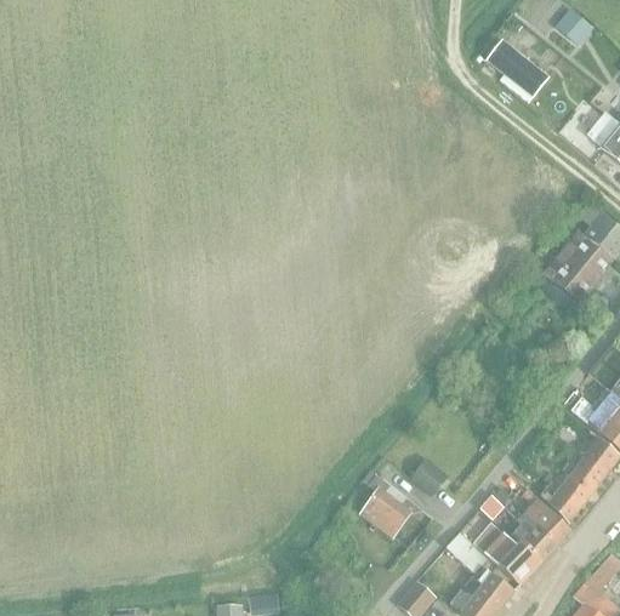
[(556,23),(579,43),(595,24),(570,5),(556,23)]
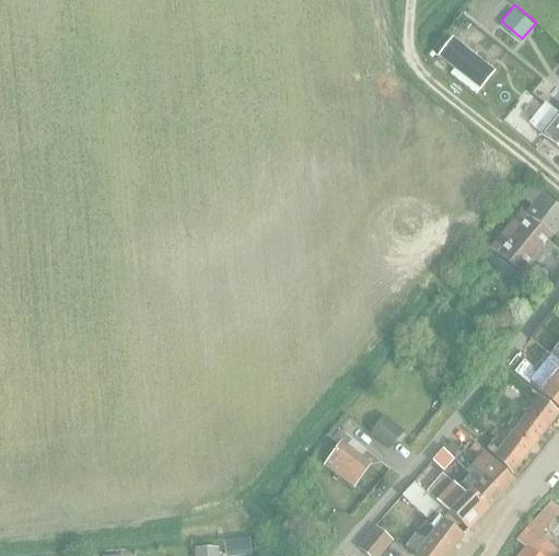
[(495,68),(453,35),(439,54),(480,87),(495,68)]
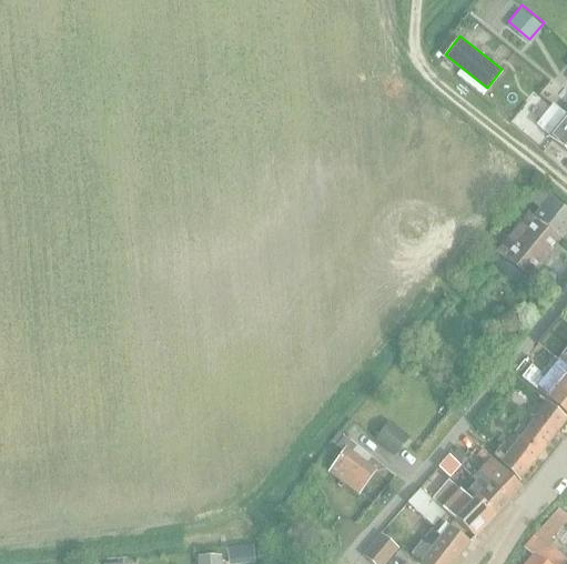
[(554,102),(536,122),(566,147),(566,112),(554,102)]
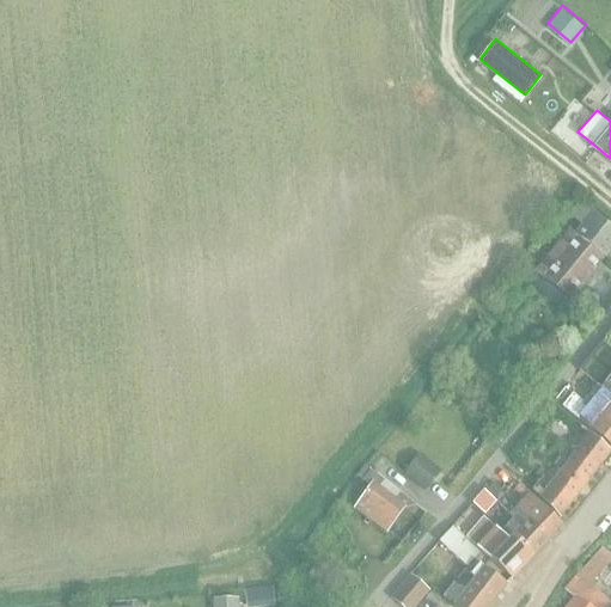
[(573,231),(602,255),(610,241),(610,224),(579,200),(570,209),(582,220),(573,231)]
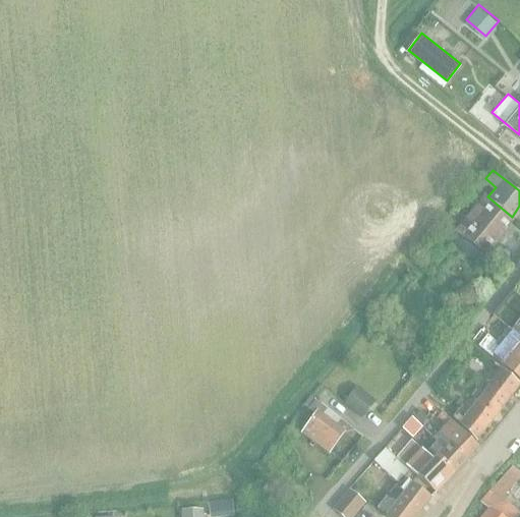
[(512,217),(487,196),(483,193),(474,205),(503,228),(512,217)]
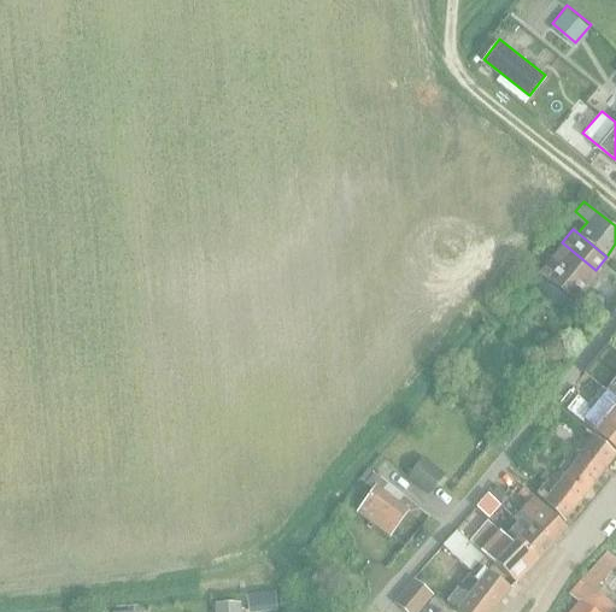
[(573,298),(596,270),(562,242),(539,271),(573,298)]
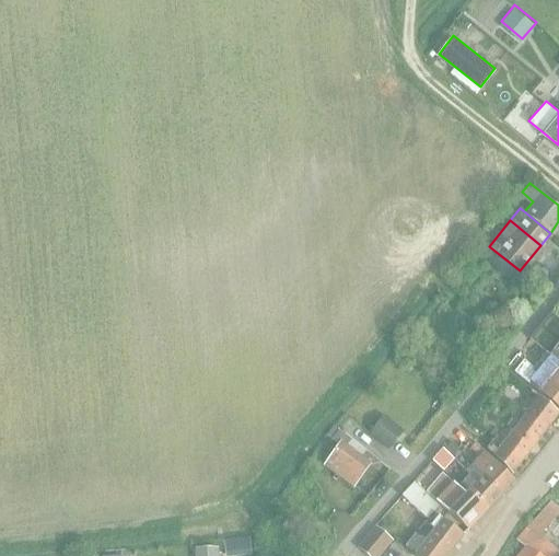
[(558,316),(550,311),(531,336),(551,351),(550,354),(552,355),(558,359),(558,316)]
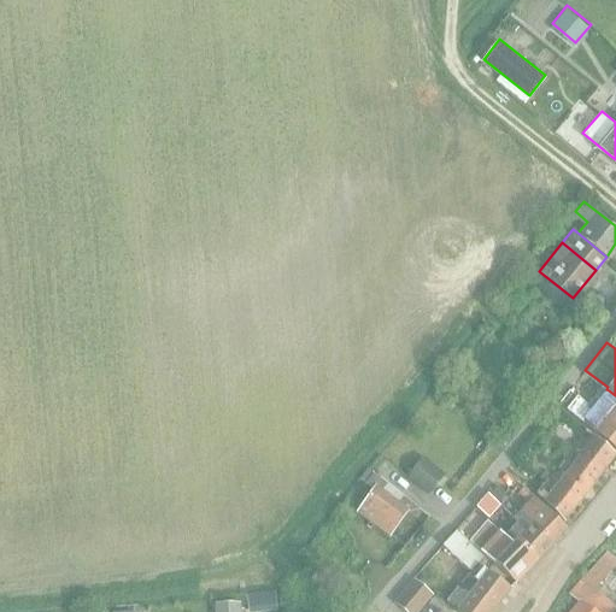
[(615,395),(609,390),(596,406),(579,392),(568,404),(586,418),(584,421),(615,447),(615,395)]
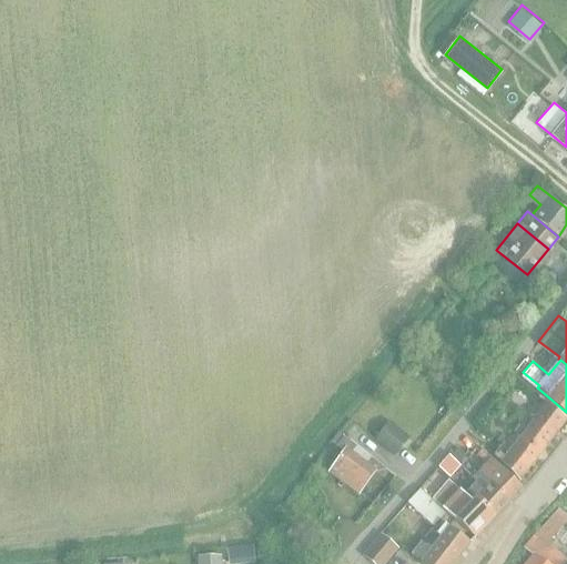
[(514,429),(495,451),(507,461),(504,464),(520,477),(539,452),(566,418),(566,415),(548,401),(520,434),(514,429)]
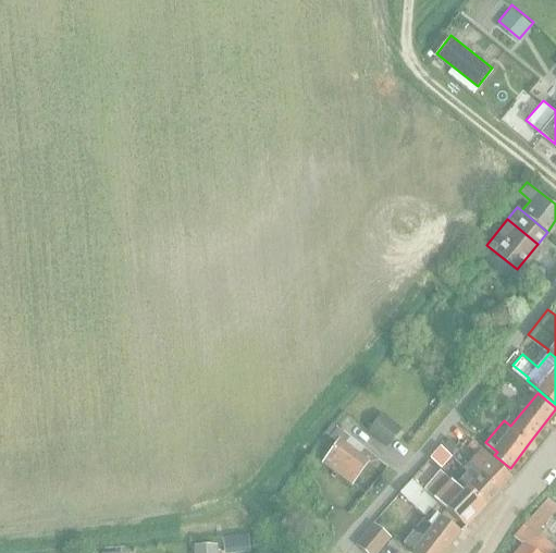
[(368,428),(387,444),(403,425),(383,408),(368,428)]
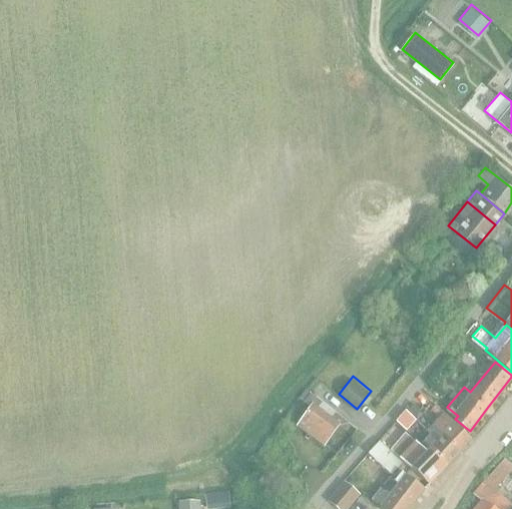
[(311,404),(298,423),(311,432),(316,425),(330,435),(339,423),(348,422),(349,421),(307,391),(305,389),(303,391),(300,396),(302,397),(311,404)]
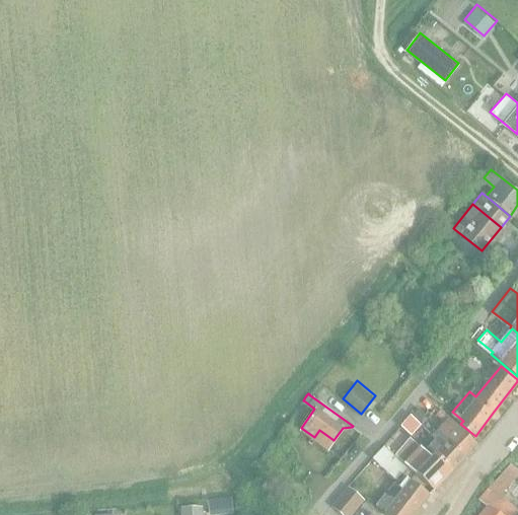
[(418,407),(413,413),(419,419),(425,414),(418,407)]
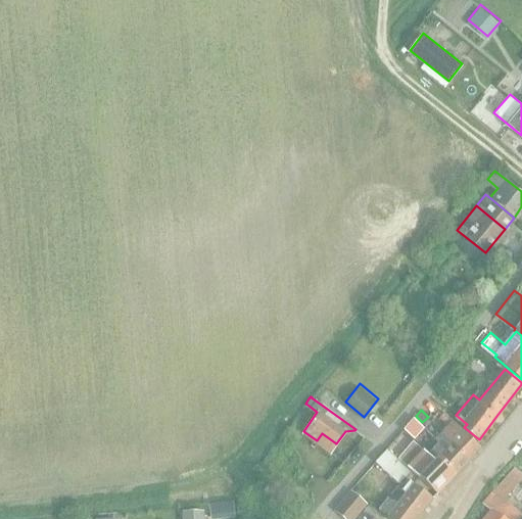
[(453,441),(470,457),(481,445),(444,412),(439,417),(447,424),(435,438),(440,442),(446,449),(453,441)]
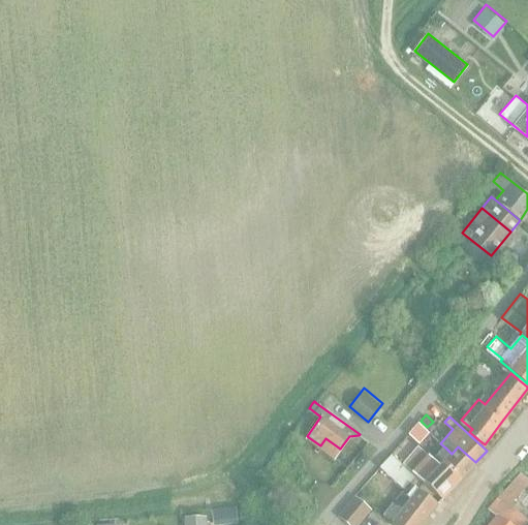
[(441,465),(435,459),(417,443),(402,461),(443,497),(461,477),(443,462),(441,465)]
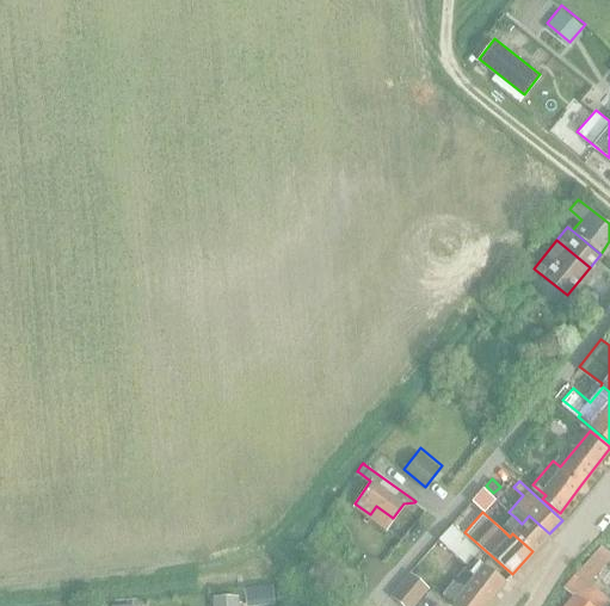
[(533,551),(549,533),(529,515),(522,524),(515,517),(503,530),(510,537),(512,533),(533,551)]
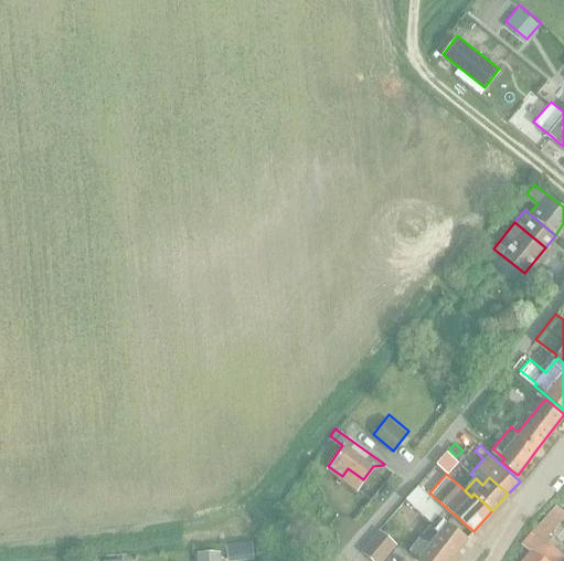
[(405,499),(432,521),(443,508),(416,486),(405,499)]
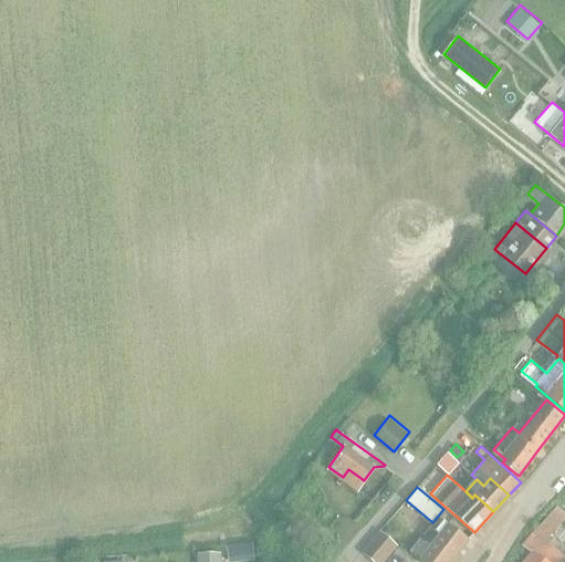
[(424,561),(450,561),(468,539),(443,520),(438,528),(430,523),(409,552),(424,561)]
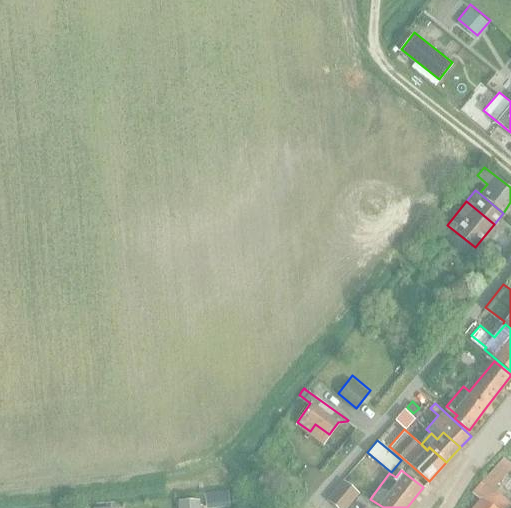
[(506,507),(510,503),(510,501),(481,478),(473,490),(482,497),(472,507),(506,507)]
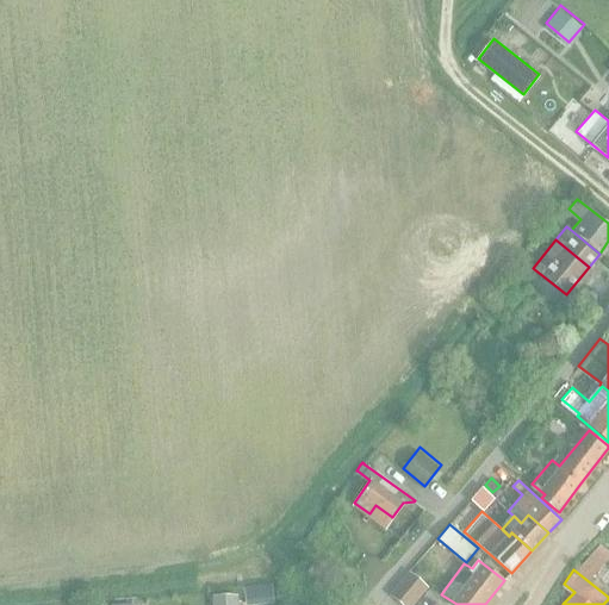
[(389,594),(402,604),(410,604),(427,585),(406,571),(389,594)]
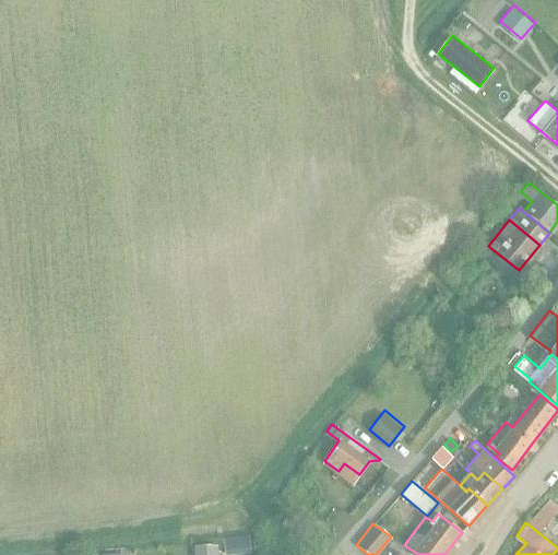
[(196,546),(196,554),(217,554),(217,545),(196,546)]
